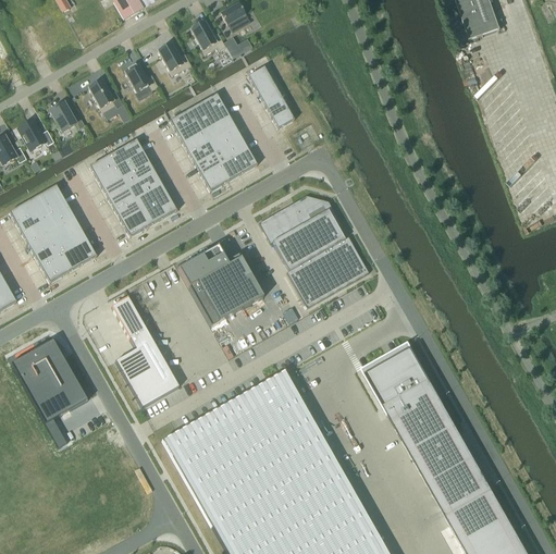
[(57,0),(63,11),(71,7),(66,0),(57,0)]
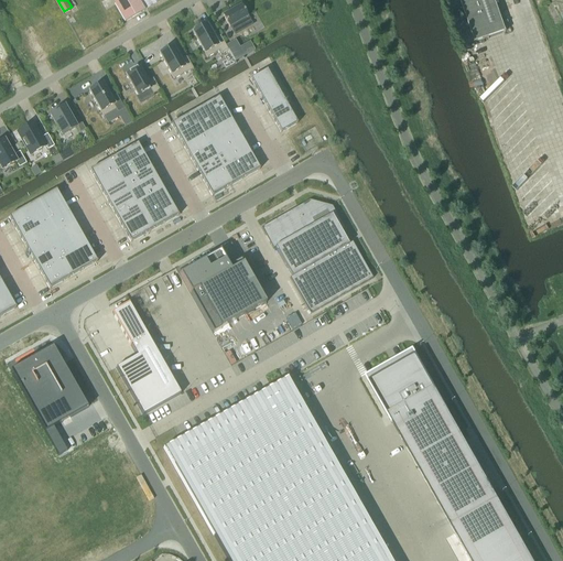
[(115,0),(126,19),(158,0),(115,0)]
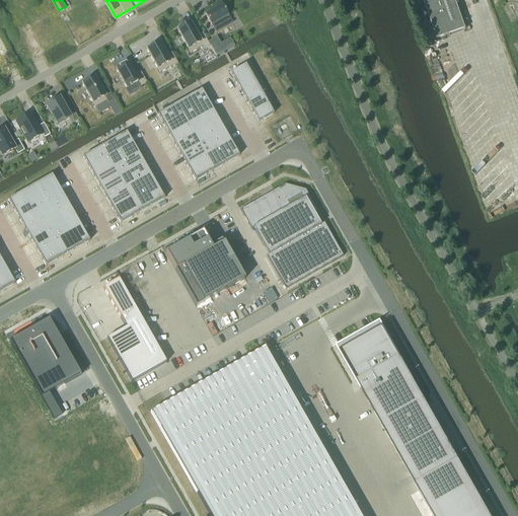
[(424,0),(438,37),(466,26),(456,0),(424,0)]
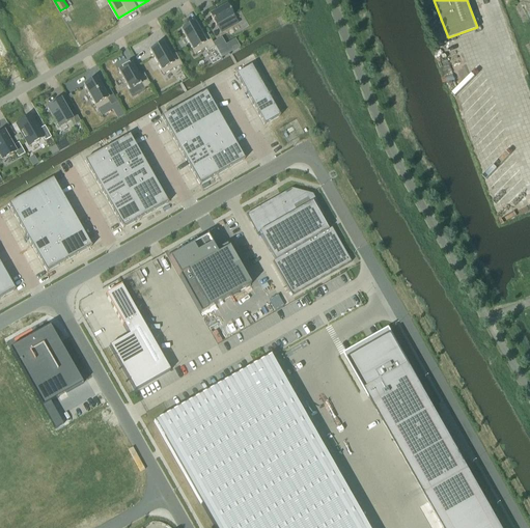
[(227,2),(211,11),(217,23),(220,21),(224,28),(231,25),(230,23),(238,19),(227,2)]
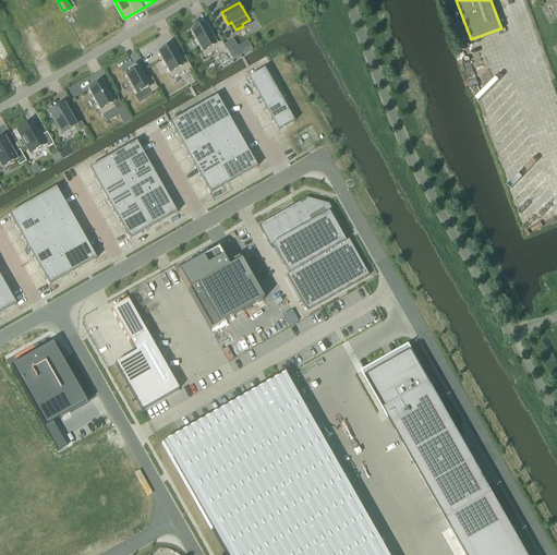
[(205,22),(192,29),(206,55),(218,47),(220,50),(227,46),(218,32),(213,35),(205,22)]
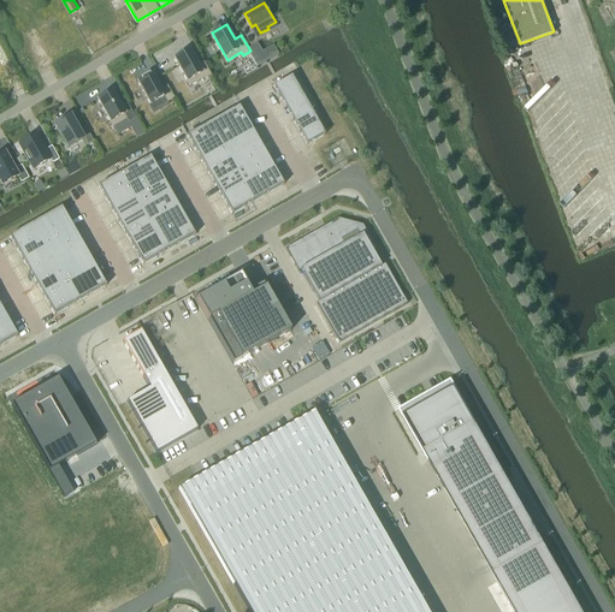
[(259,46),(250,51),(252,54),(258,64),(266,59),(259,46)]
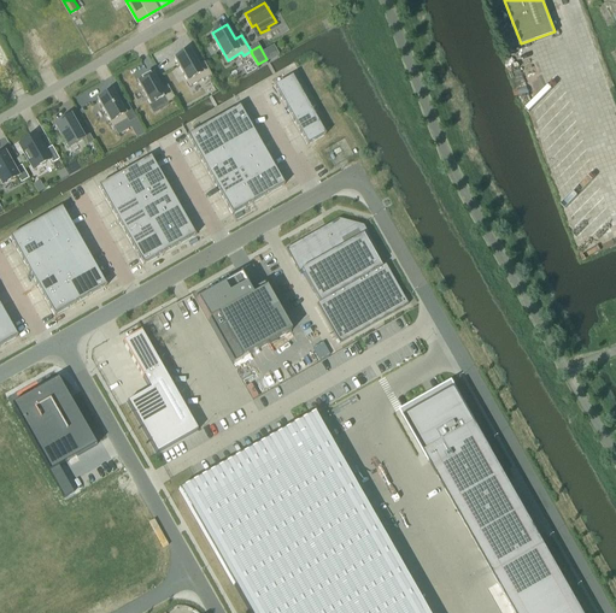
[(191,47),(175,56),(191,83),(205,75),(205,76),(212,72),(205,59),(199,63),(191,47)]
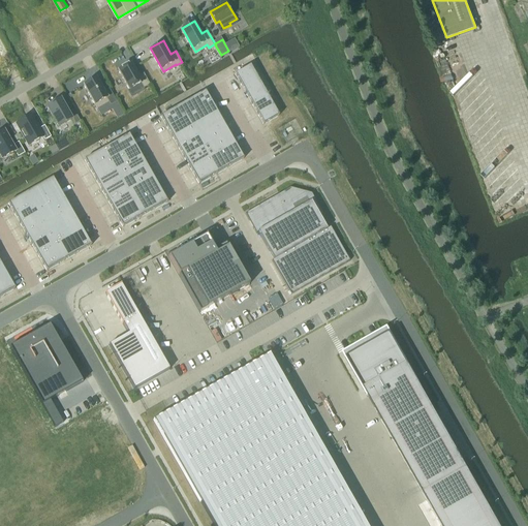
[(131,61),(119,68),(130,87),(129,88),(132,94),(146,87),(145,86),(151,82),(145,70),(138,73),(131,61)]
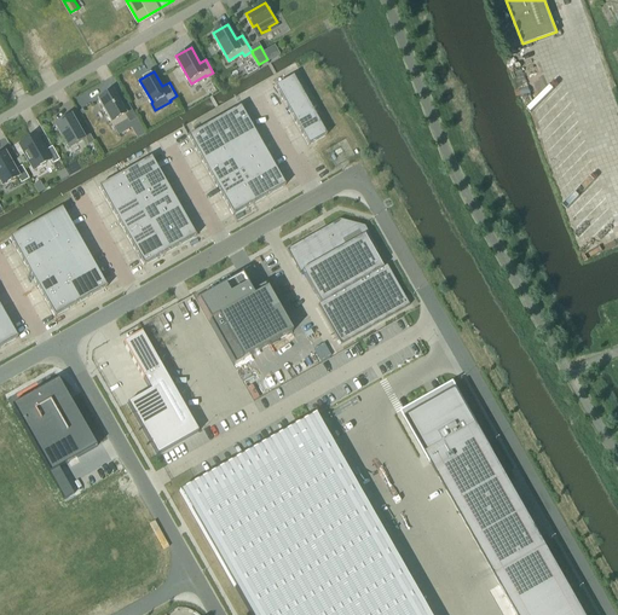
[(294,73),(276,83),(310,143),(327,132),(294,73)]
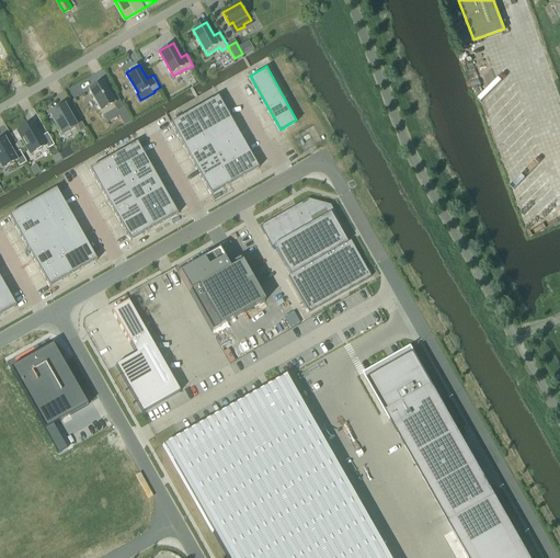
[(103,80),(90,88),(104,113),(116,105),(118,109),(125,105),(116,91),(111,94),(103,80)]
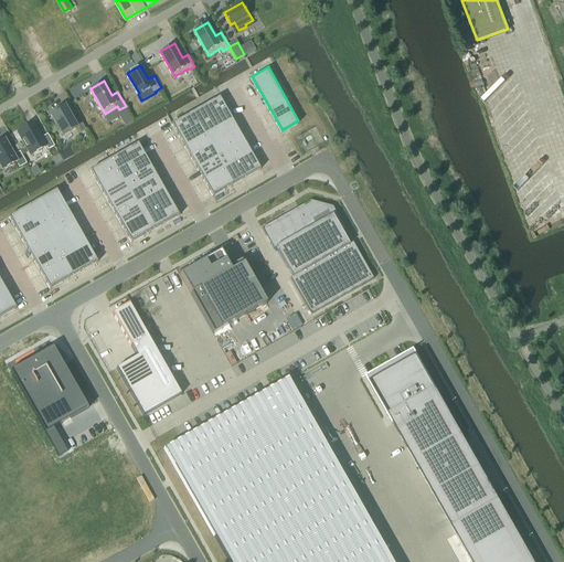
[(213,193),(261,167),(220,94),(172,122),(213,193)]
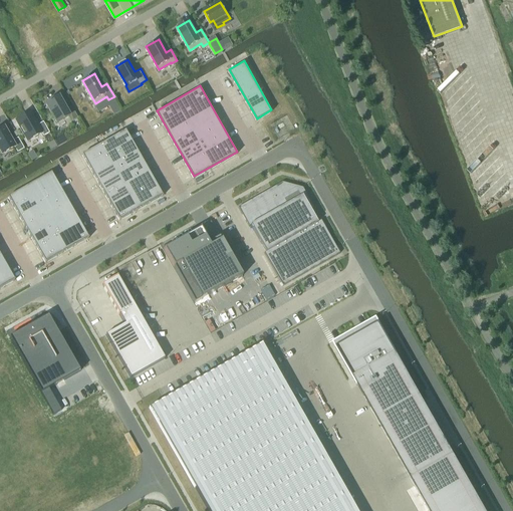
[(59,93),(46,101),(57,120),(70,113),(73,118),(78,115),(72,103),(66,106),(59,93)]
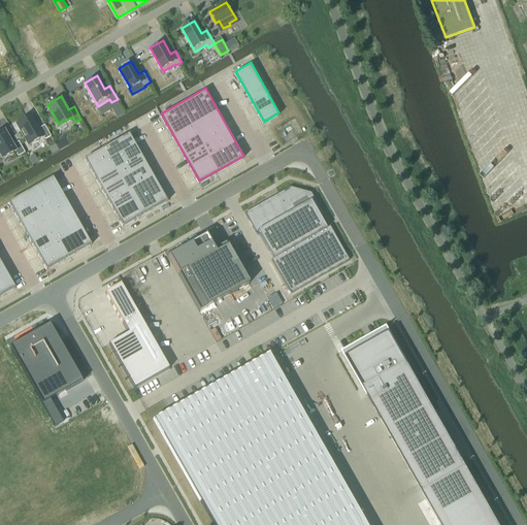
[(32,112),(17,121),(29,142),(43,134),(45,137),(52,133),(45,123),(39,126),(32,112)]
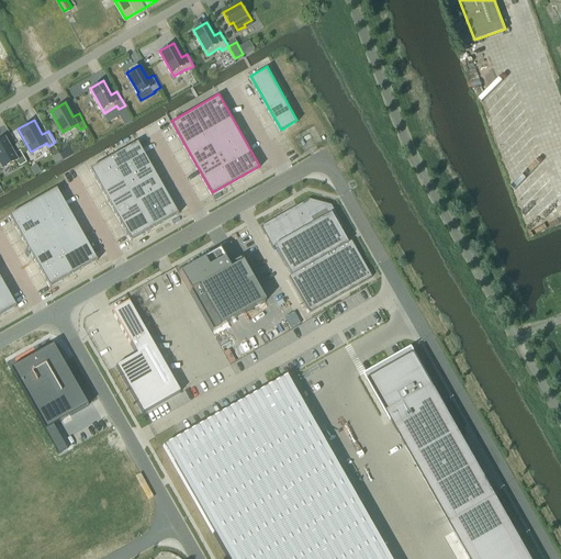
[(4,136),(0,138),(0,160),(2,166),(17,158),(20,164),(27,159),(21,147),(13,152),(4,136)]
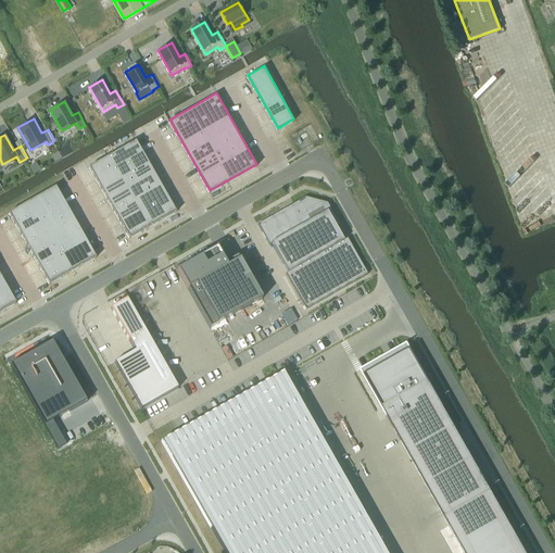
[(136,138),(89,165),(129,236),(177,210),(136,138)]
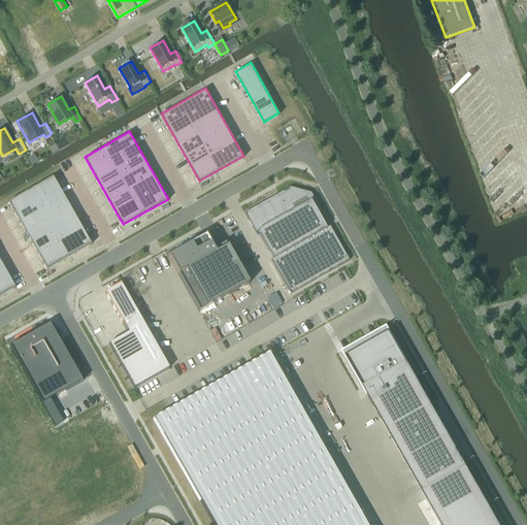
[(62,139),(57,142),(60,149),(65,145),(62,139)]
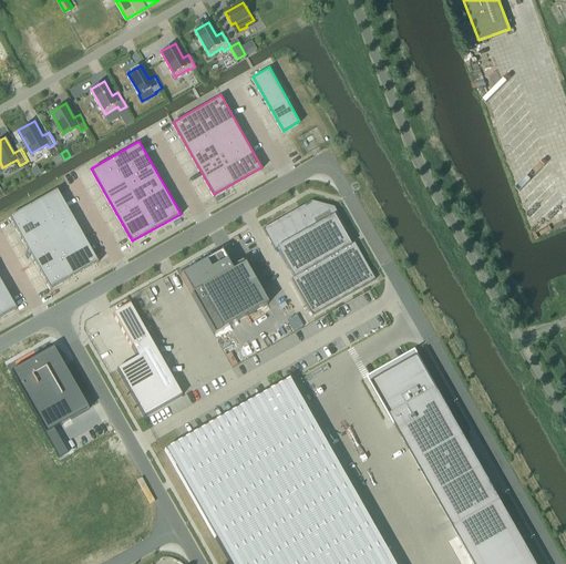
[(37,164),(31,167),(35,175),(41,172),(37,164)]
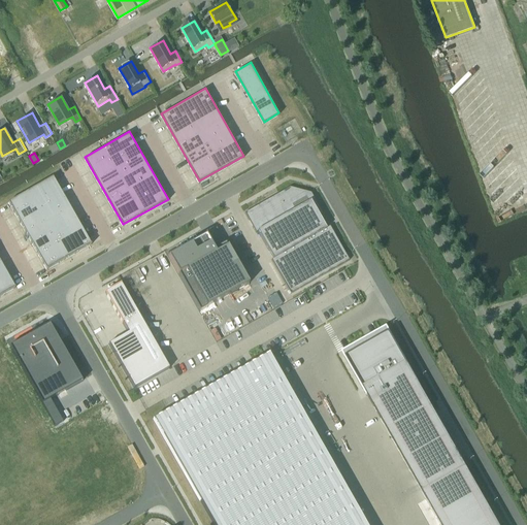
[(54,174),(8,200),(47,267),(92,242),(54,174)]
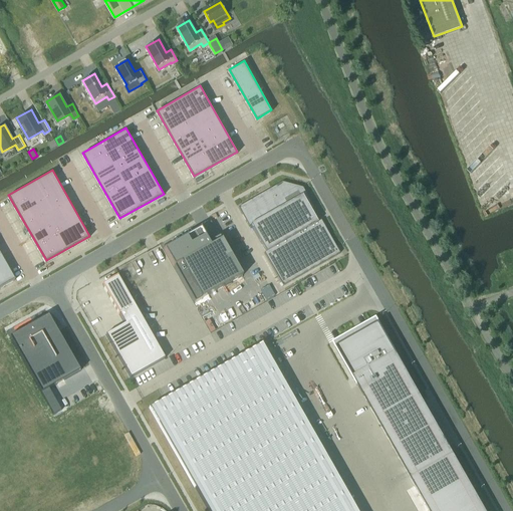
[(283,180),(239,205),(250,224),(251,223),(266,249),(265,250),(283,283),(332,255),(340,251),(321,218),(318,220),(311,208),(314,206),(303,186),(283,180)]
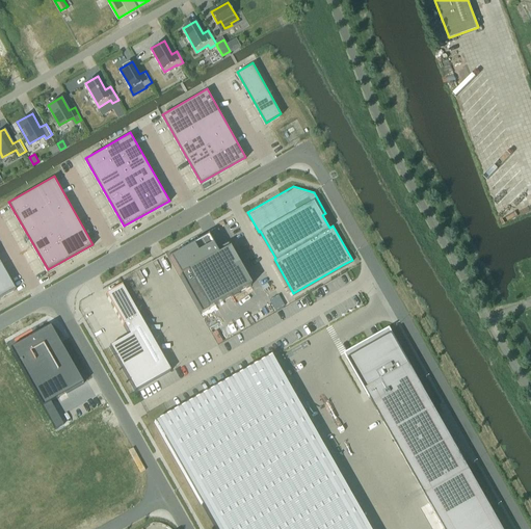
[(201,238),(170,256),(202,312),(251,284),(228,242),(216,248),(208,234),(201,238)]
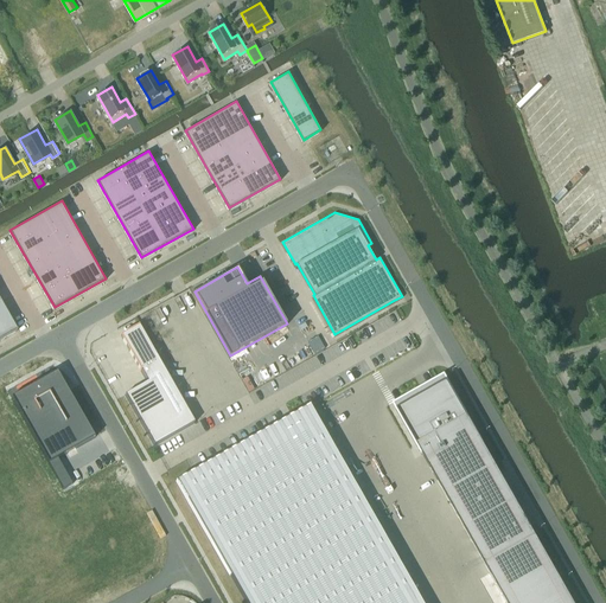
[(0,295),(0,338),(18,327),(0,295)]
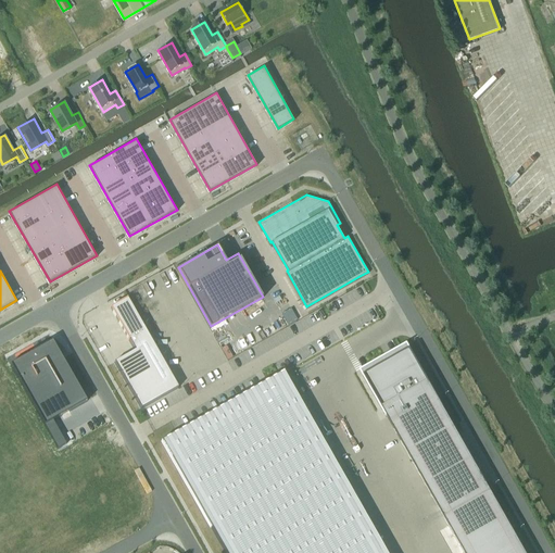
[(126,297),(111,305),(136,348),(115,360),(141,406),(146,404),(179,386),(128,296),(126,297)]
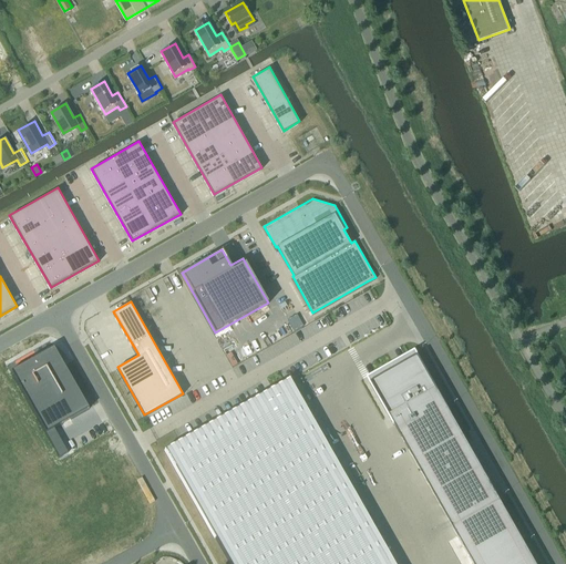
[(54,346),(11,370),(45,431),(89,407),(54,346)]
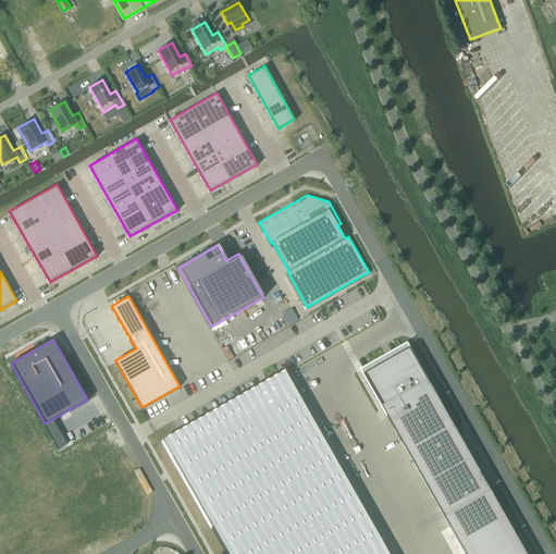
[(399,347),(362,369),(365,373),(388,415),(451,524),(466,551),(467,553),(529,553),(486,479),(460,432),(411,347),(409,343),(399,347)]
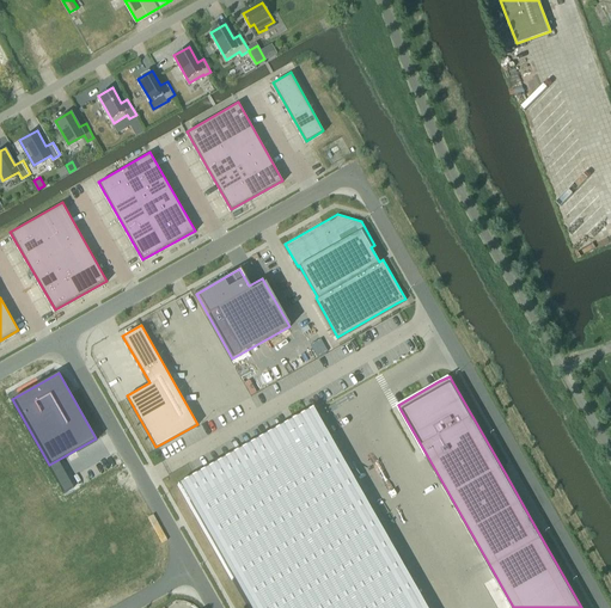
[(288,419),(179,483),(250,607),(393,607),(419,594),(330,437),(312,406),(295,416),(288,419)]
